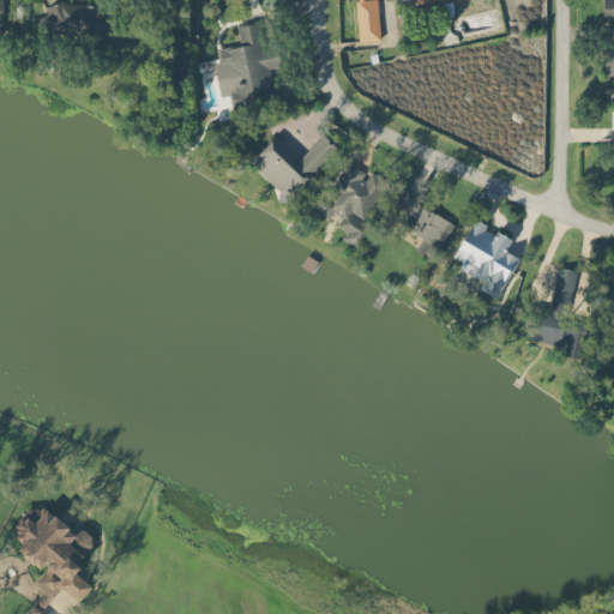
[(355,0),(359,41),(380,40),(377,0),(355,0)]
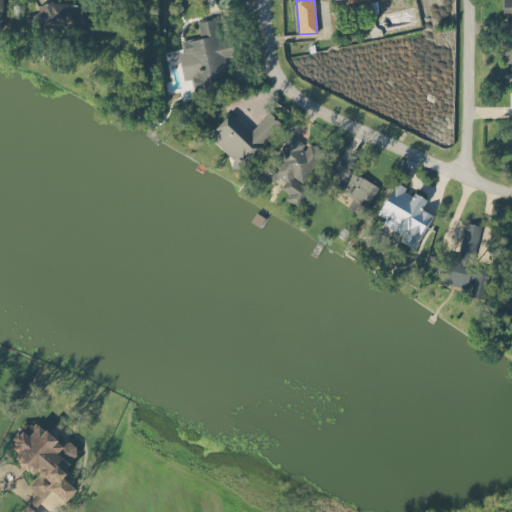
[(511,0),(503,0),(503,13),(511,13),(511,0)]
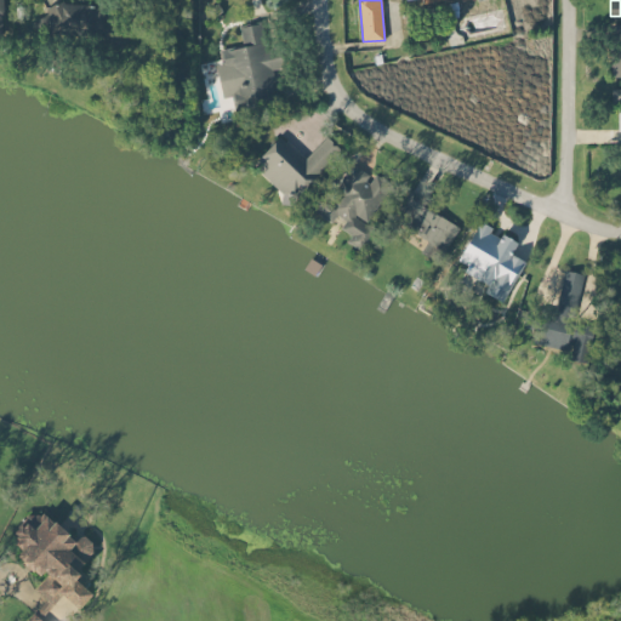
[(98,34),(98,45),(124,45),(125,6),(50,5),(50,34),(98,34)]
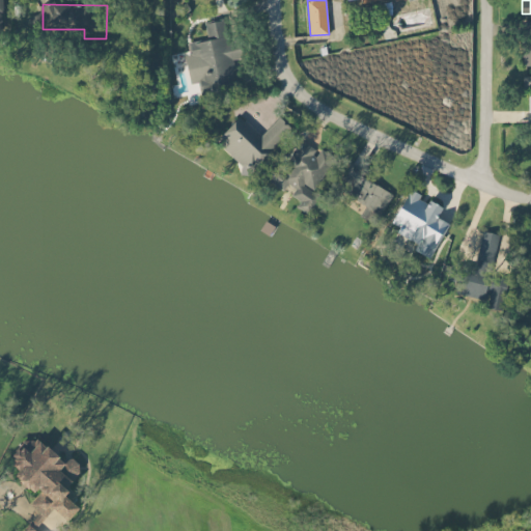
[(227,18),(204,20),(207,39),(189,42),(190,53),(185,54),(189,82),(199,81),(200,92),(235,88),(227,18)]
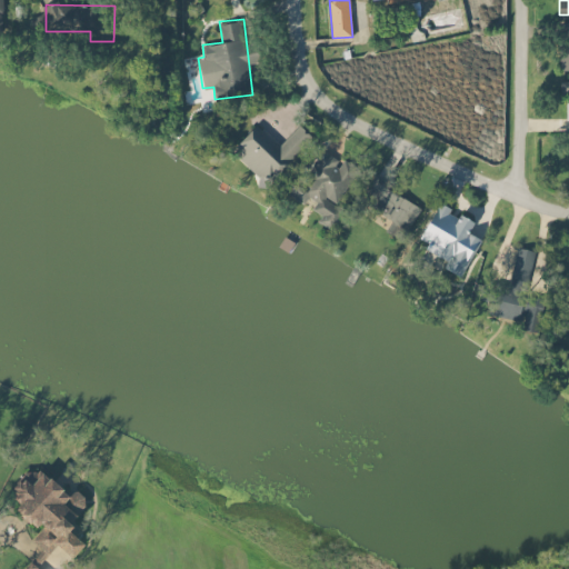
[(568,21),(558,22),(559,70),(568,69),(568,21)]
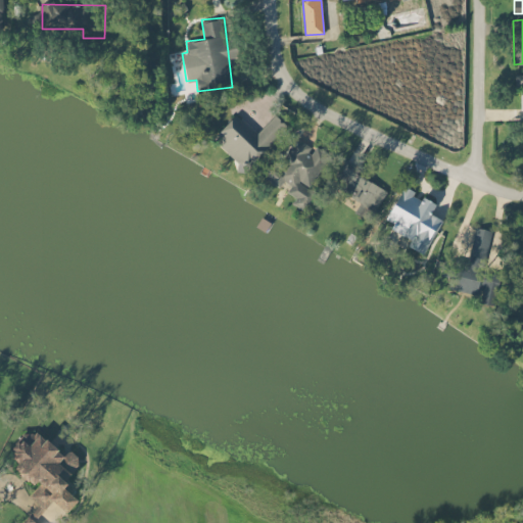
[(245,169),(288,128),(275,114),(254,134),(236,114),(214,136),(245,169)]
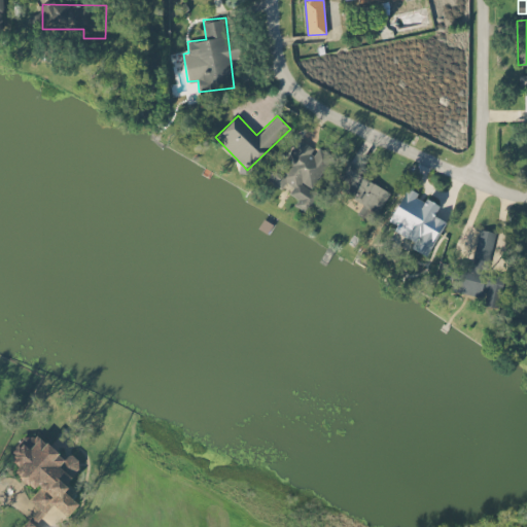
[(310,188),(331,155),(317,145),(315,149),(299,138),(279,168),(275,165),(267,178),(281,188),(285,182),(293,186),(289,192),(299,199),(294,204),(306,211),(317,194),(310,188)]
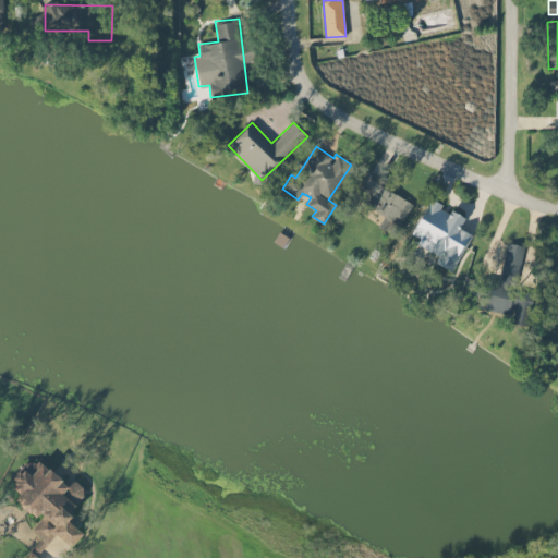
[(380,184),(384,179),(366,170),(352,196),(387,216),(380,228),(395,234),(412,202),(380,184)]
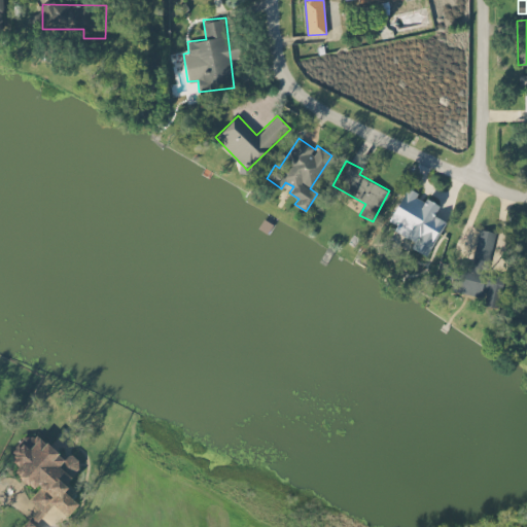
[(426,255),(445,220),(433,214),(438,205),(426,198),(426,199),(406,188),(389,220),(396,224),(393,231),(415,241),(411,247),(426,255)]
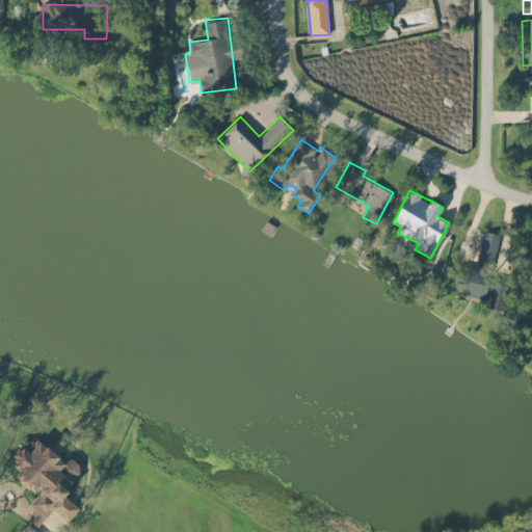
[(500,234),(483,231),(476,266),(450,260),(447,275),(457,277),(454,293),(488,300),(487,308),(503,311),(509,278),(490,274),(500,234)]
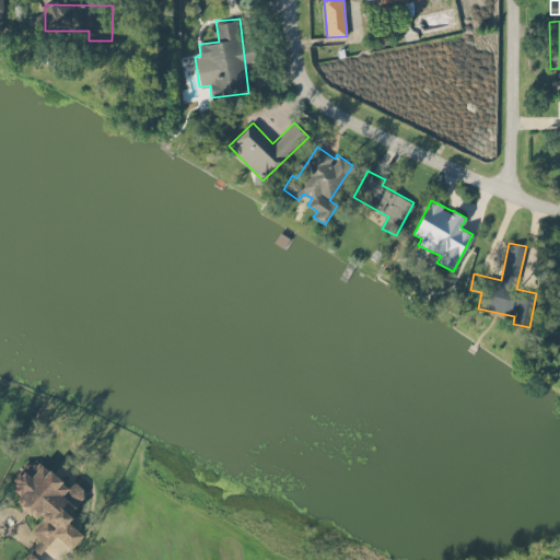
[(84,490),(77,483),(62,480),(44,466),(24,462),(22,467),(13,479),(18,482),(12,489),(20,494),(14,502),(27,512),(43,516),(32,531),(41,538),(23,559),(68,559),(69,559),(69,558),(66,555),(82,535),(74,529),(82,520),(71,512),(82,499),(84,490)]
